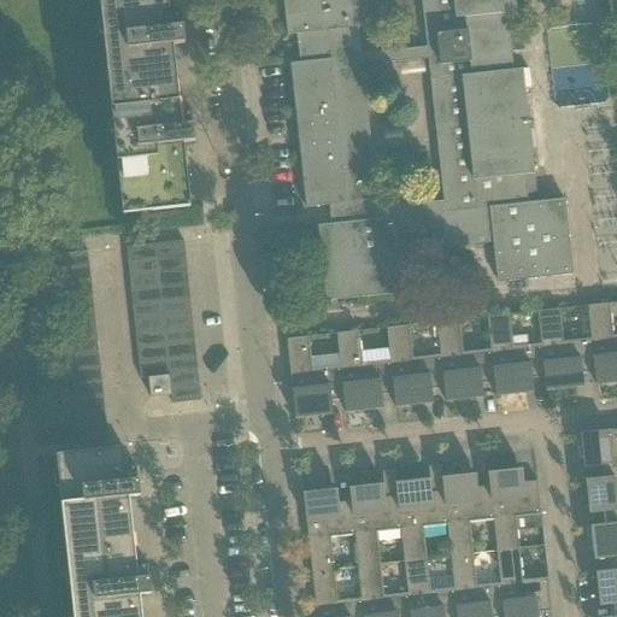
[(164,0),(116,0),(100,1),(110,100),(175,93),(170,47),(184,46),(182,28),(168,30),(166,17),(164,0)]
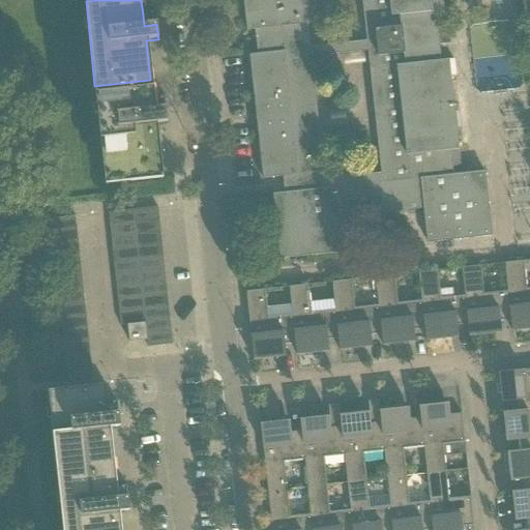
[(242,0),(246,30),(255,29),(258,54),(249,55),(263,179),(283,177),(285,193),(272,195),(280,259),(300,257),(345,252),(341,217),(423,208),(428,242),(471,238),(492,236),(484,171),(452,174),(450,149),(459,148),(451,82),(450,76),(448,61),(440,62),(440,60),(435,10),(443,9),(442,0),(242,0)]
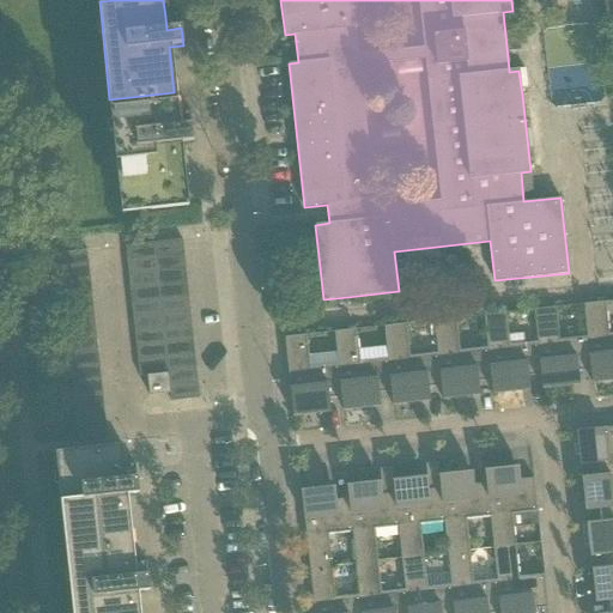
[(174,92),(109,99),(122,213),(141,212),(147,211),(188,206),(182,144),(194,143),(192,125),(177,126),(176,114),(174,92)]
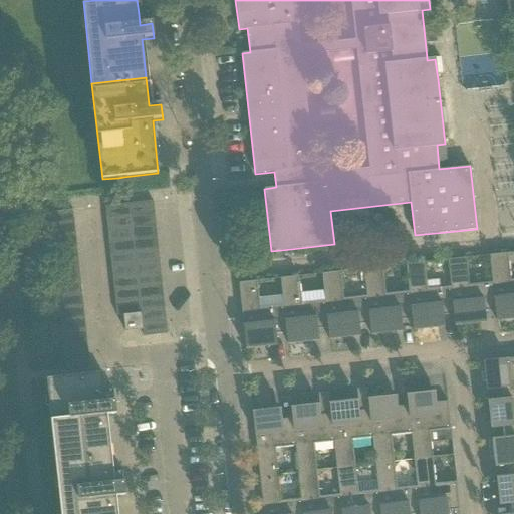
[(153,199),(129,202),(130,214),(154,212),(153,199)]
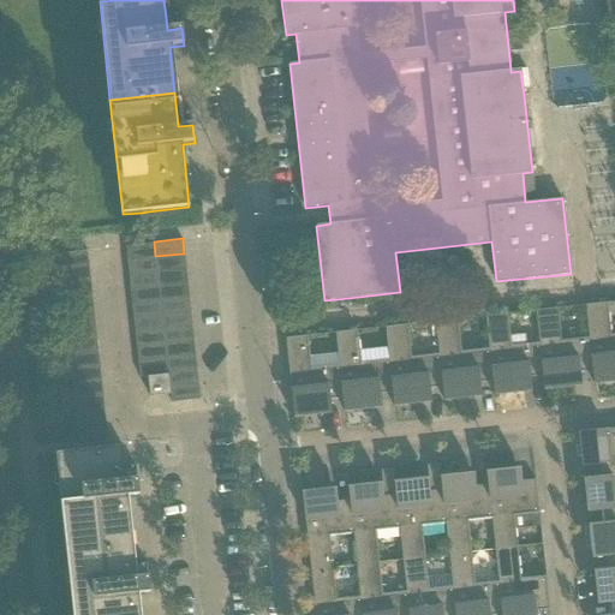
[(125,245),(127,260),(155,256),(154,242),(125,245)]
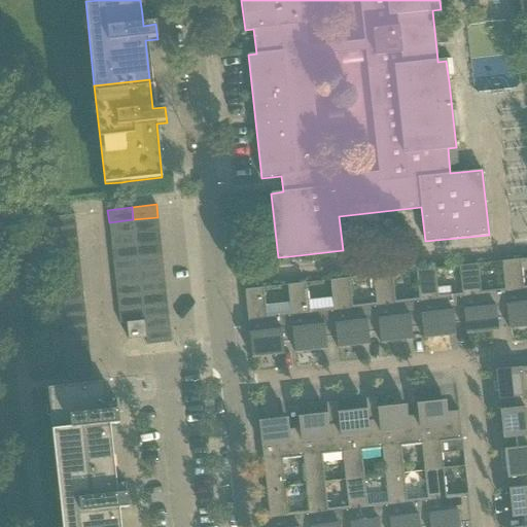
[(50,218),(53,231),(77,227),(76,215),(50,218)]
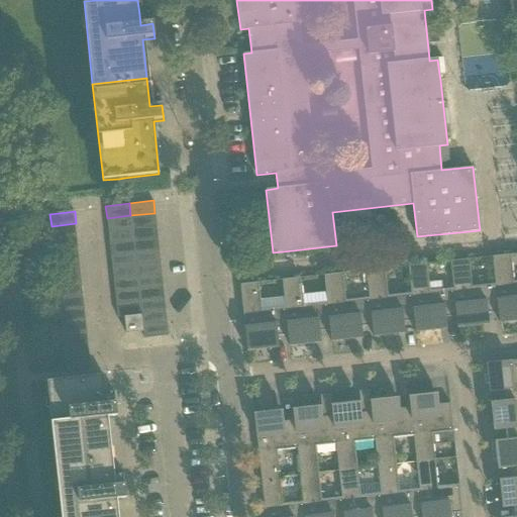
[(130,215),(132,228),(157,225),(154,213),(130,215)]
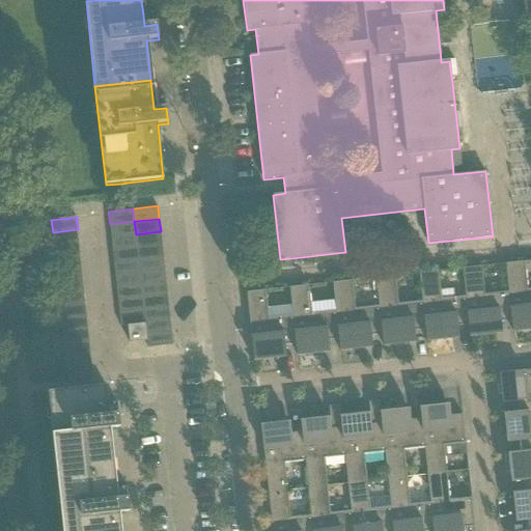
[(110,224),(111,236),(136,234),(134,221),(110,224)]
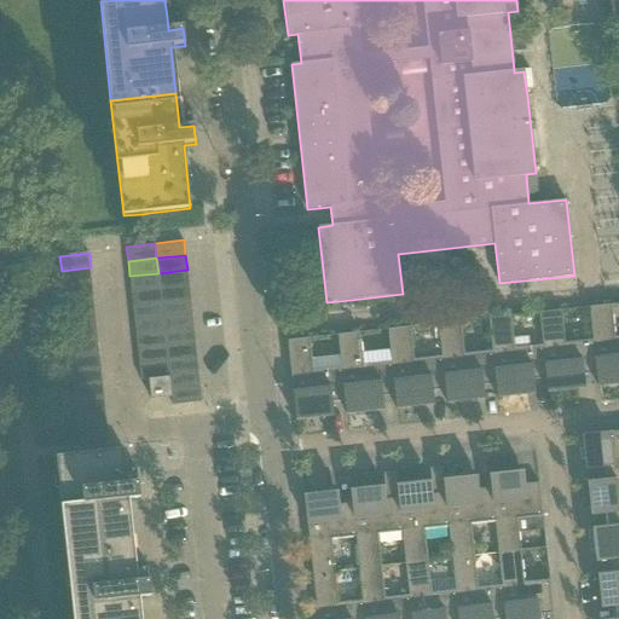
[(62,271),(63,285),(92,282),(91,267),(62,271)]
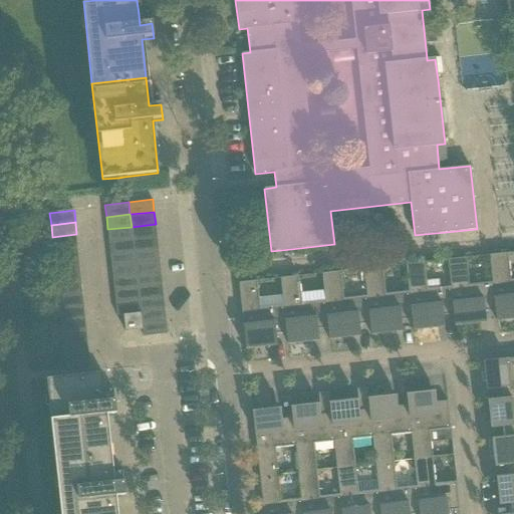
[(132,227),(133,239),(157,236),(156,224),(132,227)]
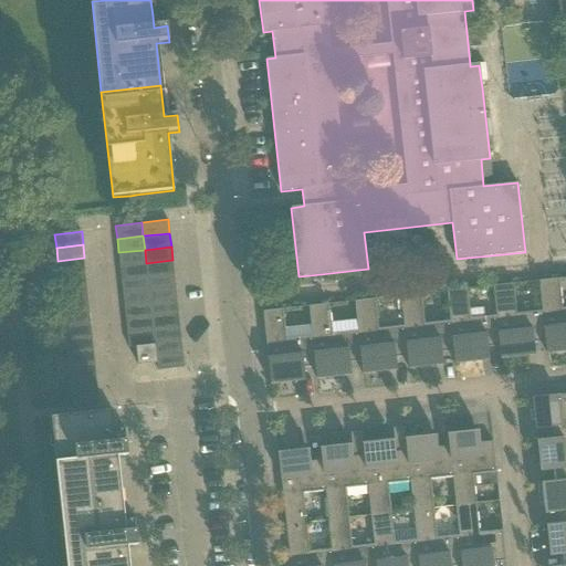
[(118,252),(119,265),(146,263),(145,250),(118,252)]
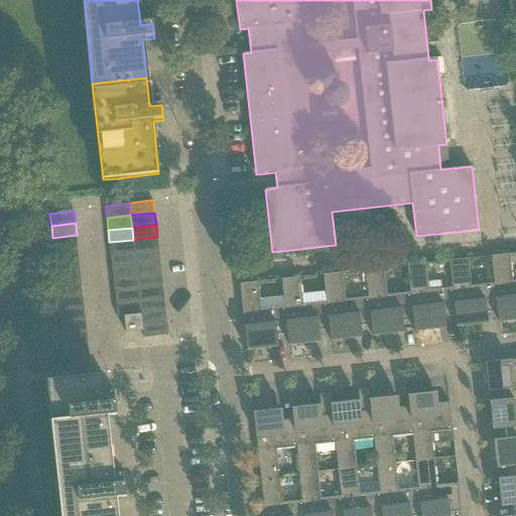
[(52,238),(53,250),(78,247),(77,235),(52,238)]
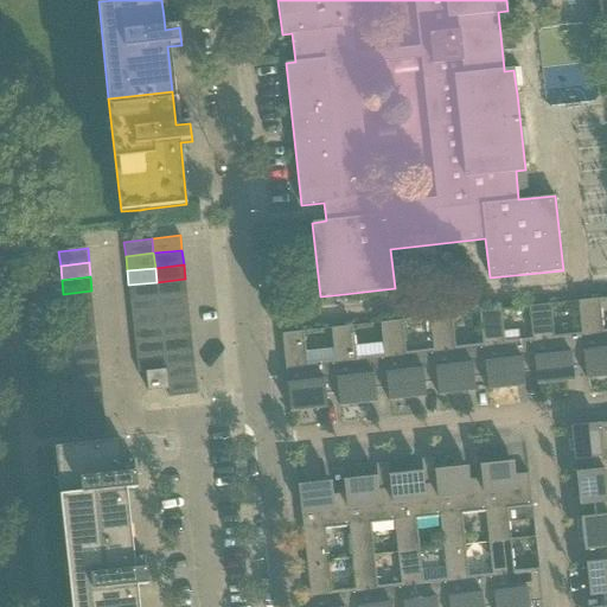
[(157,282),(159,296),(186,293),(185,279),(157,282)]
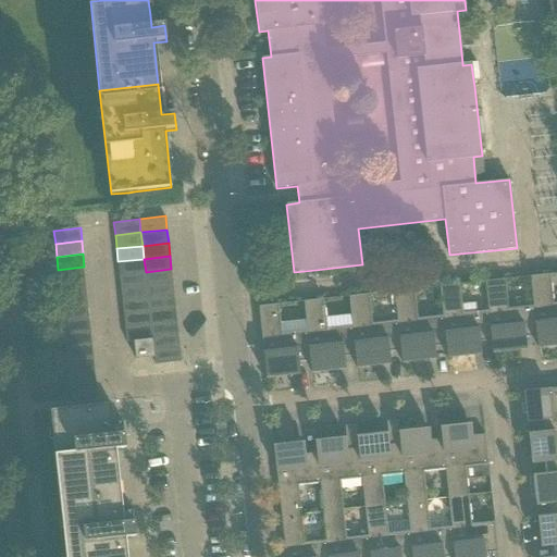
[(118,261),(120,275),(146,272),(144,259),(118,261)]
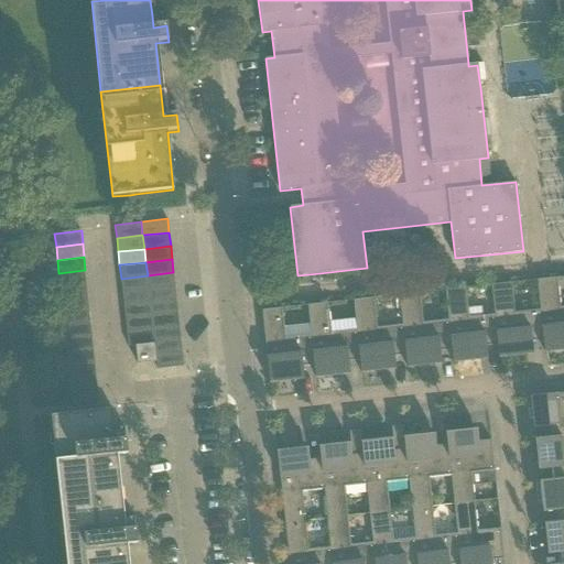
[(58,273),(61,286),(87,283),(85,270),(58,273)]
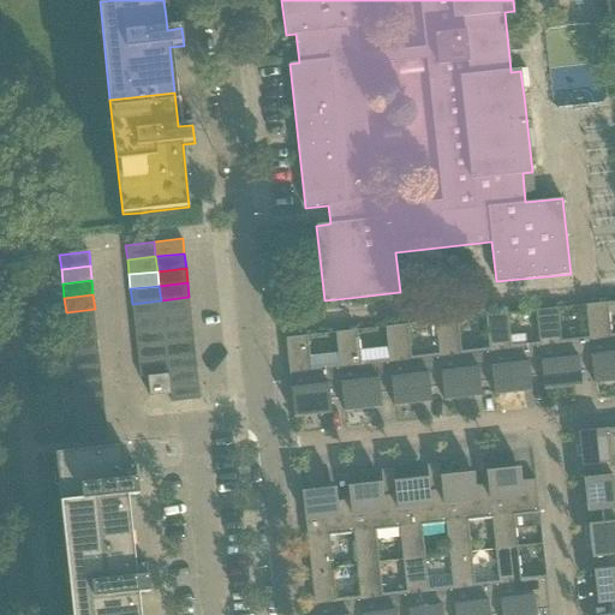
[(161,300),(162,315),(191,312),(189,297),(161,300)]
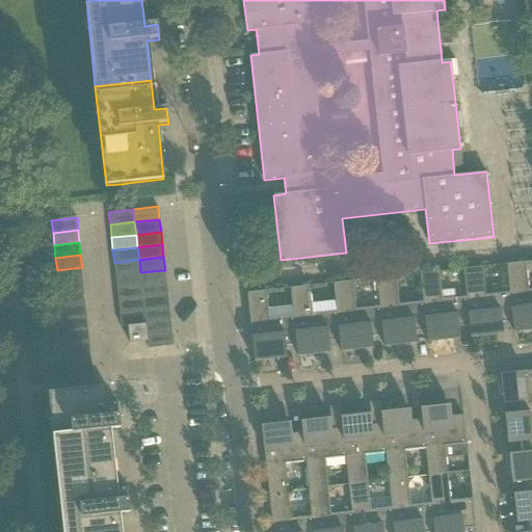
[(114,263),(115,275),(140,272),(139,260),(114,263)]
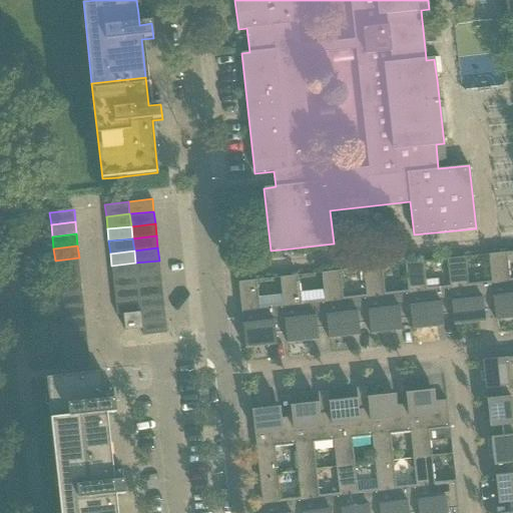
[(507,252),(489,254),(495,310),(496,321),(505,320),(512,319),(512,280),(510,280),(507,252)]
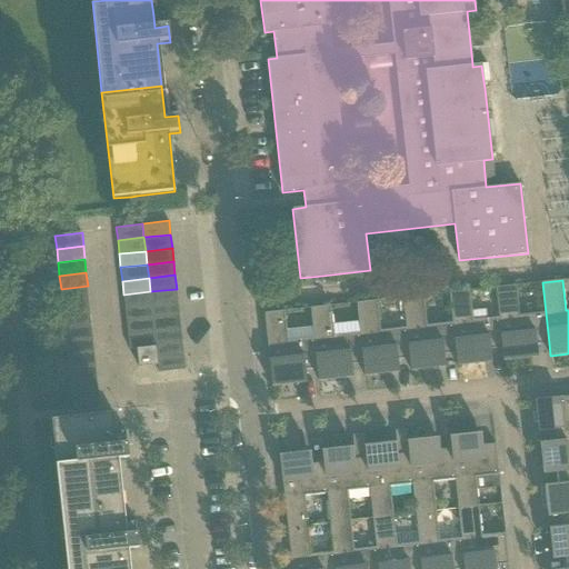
[(516,286),(496,288),(499,318),(502,349),(503,361),(515,360),(530,358),(538,357),(537,352),(537,345),(542,345),(548,343),(549,343),(542,282),(541,282),(545,312),(519,316),(516,286)]
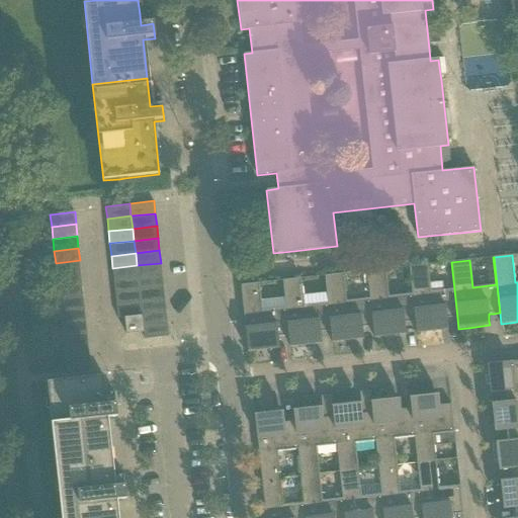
[(56,263),(57,275),(81,272),(80,260),(56,263)]
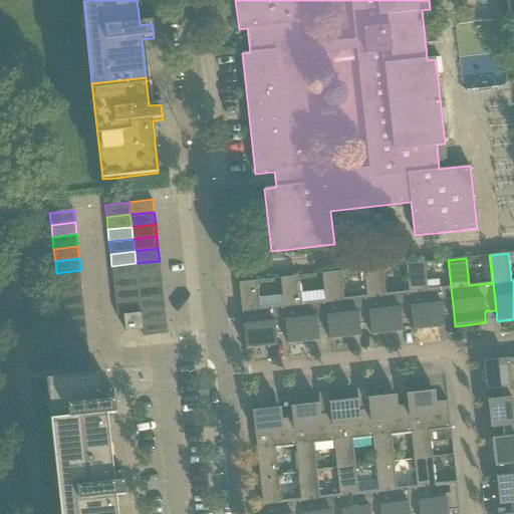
[(136,263),(137,276),(161,273),(160,261),(136,263)]
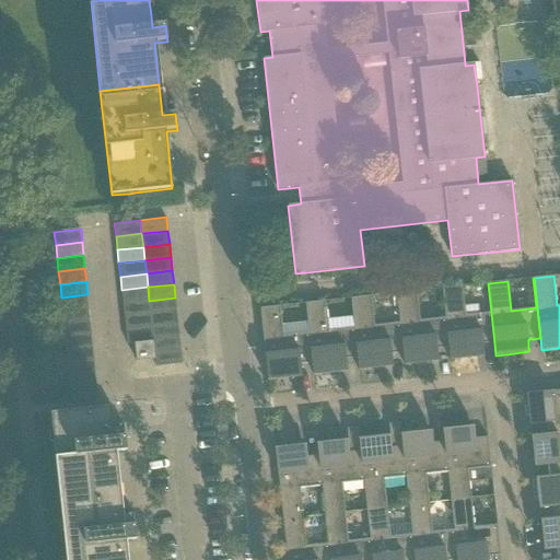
[(121,290),(124,303),(149,301),(148,287),(121,290)]
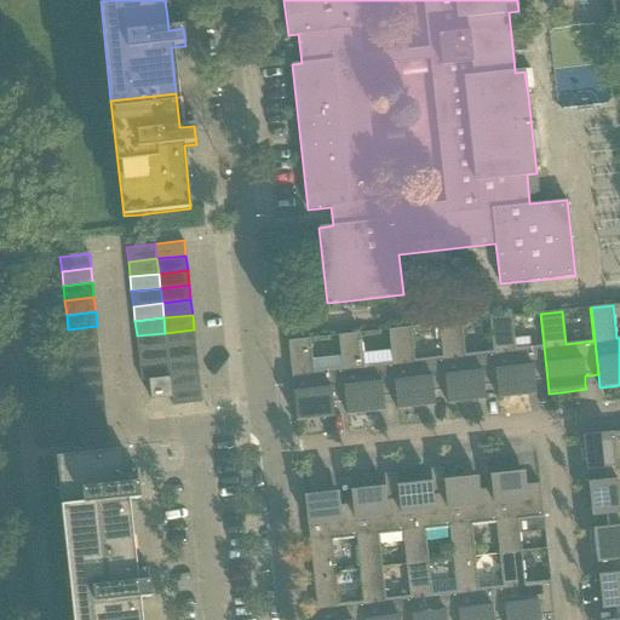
[(511,317),(491,320),(494,352),(498,385),(499,400),(510,397),(527,396),(535,395),(535,390),(534,382),(537,382),(546,380),(547,380),(544,346),(520,349),(515,350),(511,317)]
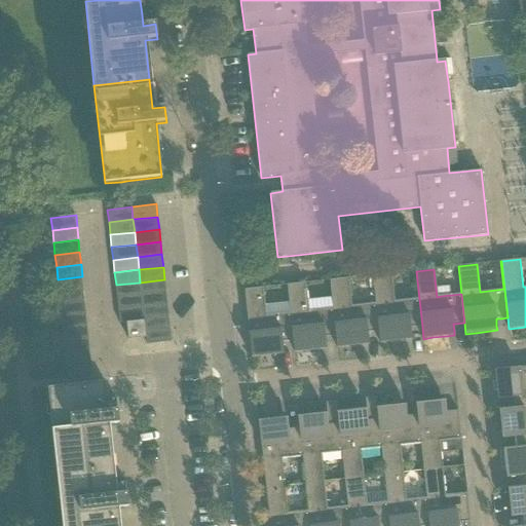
[(391,273),(373,275),(376,303),(379,332),(380,343),(390,342),(404,340),(412,339),(411,335),(410,328),(416,328),(421,327),(422,327),(419,299),(418,299),(406,300),(395,301),(391,273)]
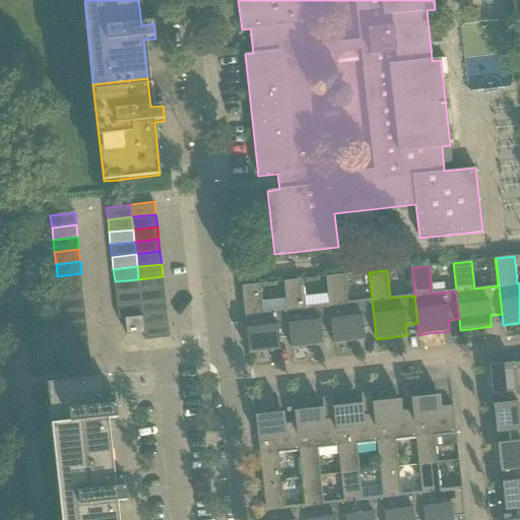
[(57,276),(58,288),(82,285),(81,273),(57,276)]
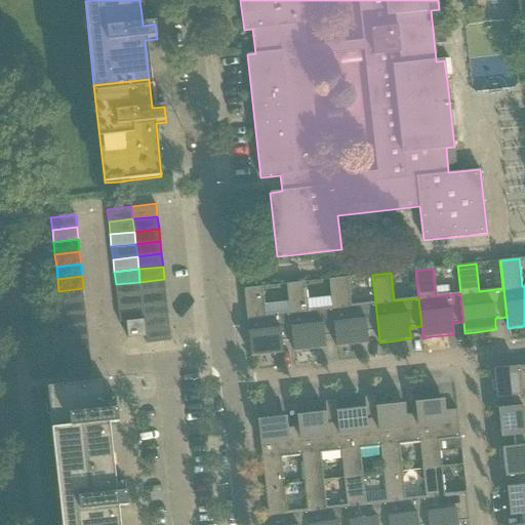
[(348,278),(329,280),(332,308),(335,335),(337,348),(347,346),(361,345),(368,344),(368,339),(367,332),(370,332),(377,331),(378,331),(375,303),(374,303),(358,305),(351,306),(348,278)]
